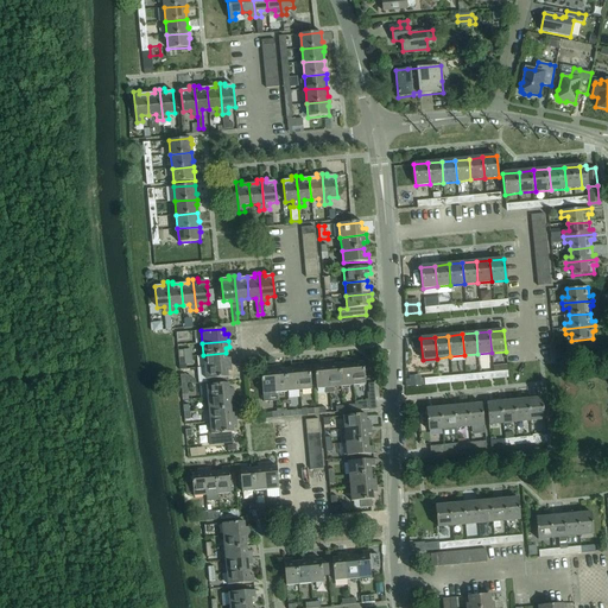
[(197,368),(230,366),(230,358),(227,359),(226,353),(203,355),(204,367),(197,368)]
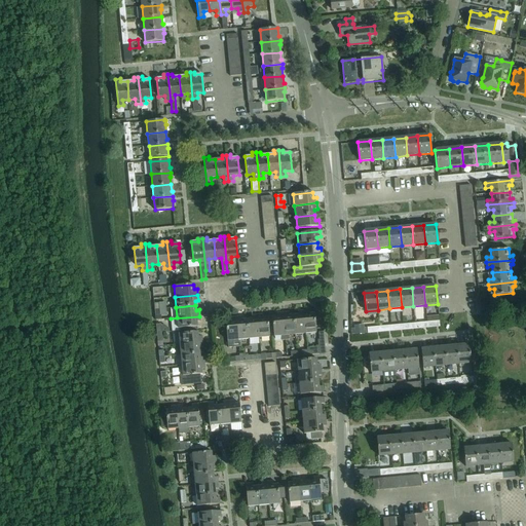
[(309,313),(309,310),(303,311),(305,333),(316,333),(315,327),(320,326),(318,313),(309,313)]
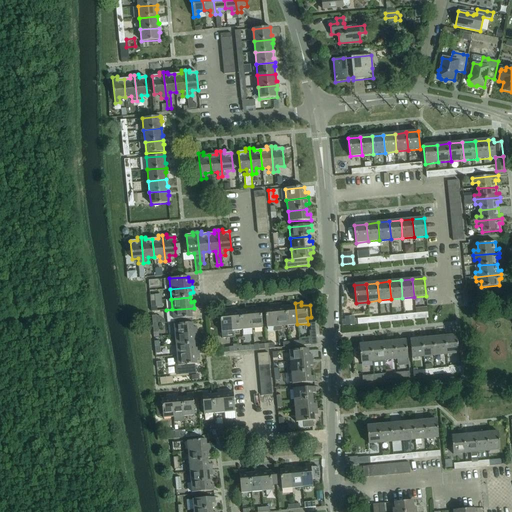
[(287,325),(297,324),(295,303),(290,303),(290,306),(286,307),(287,325)]
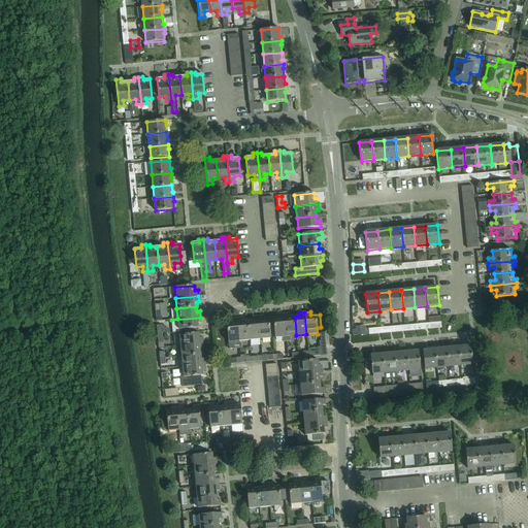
[(296,335),(295,317),(290,317),(290,314),(284,315),(287,341),(290,341),(289,336),(296,335)]
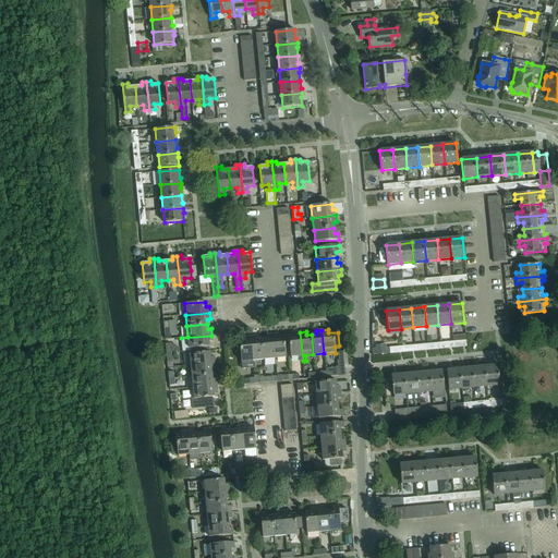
[(298,361),(303,361),(300,332),(293,332),(294,336),(289,337),(290,356),(298,356),(298,361)]
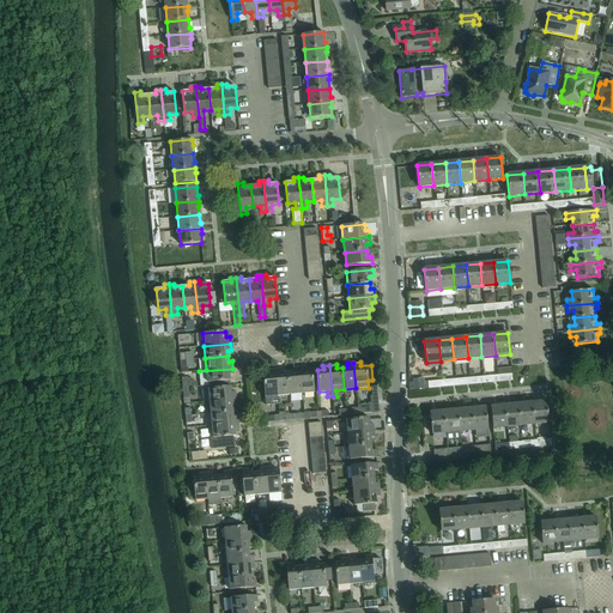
[(299,368),(302,394),(314,393),(313,370),(307,371),(307,366),(299,368)]
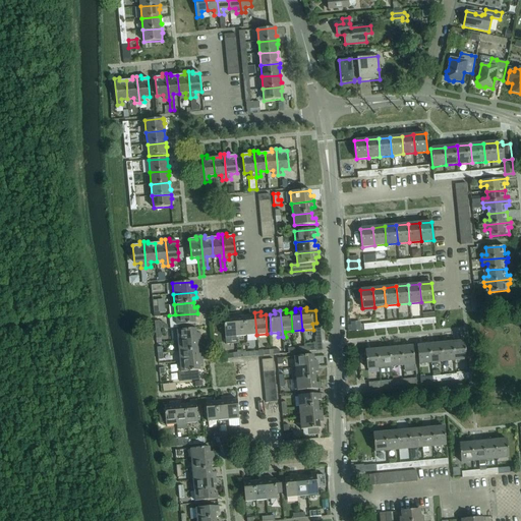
[(246,336),(256,335),(254,312),(248,312),(249,316),(244,316),(246,336)]
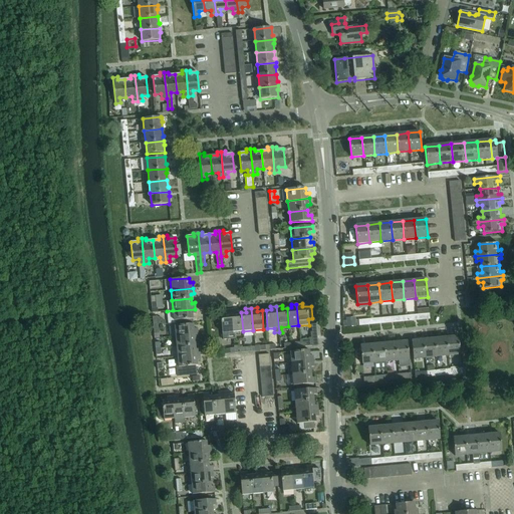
[(175,323),(193,322),(193,319),(193,314),(196,313),(195,309),(167,311),(168,324),(175,323)]
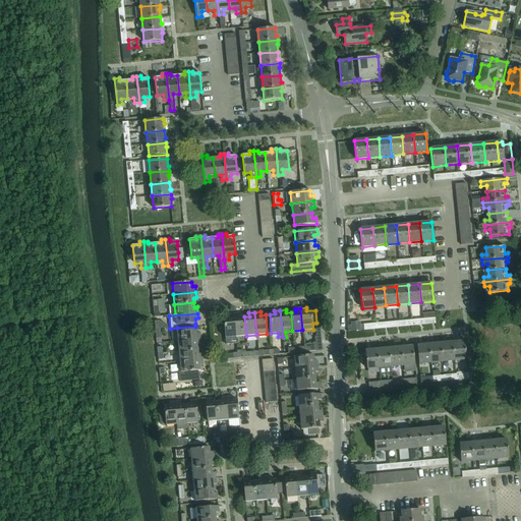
[(246,336),(244,316),(240,317),(239,313),(234,314),(236,344),(236,337),(246,336)]
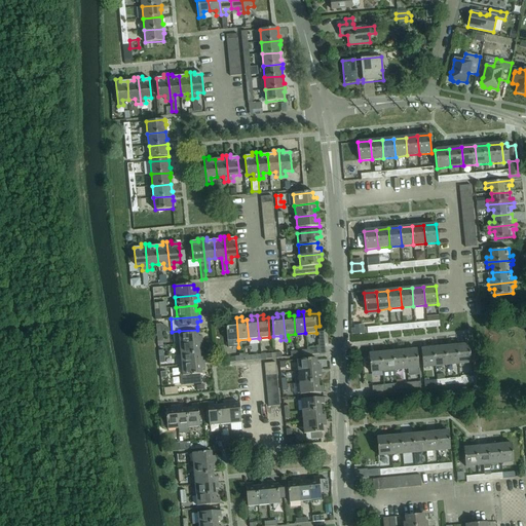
[(228,348),(238,347),(236,317),(230,317),(230,322),(225,322),(228,348)]
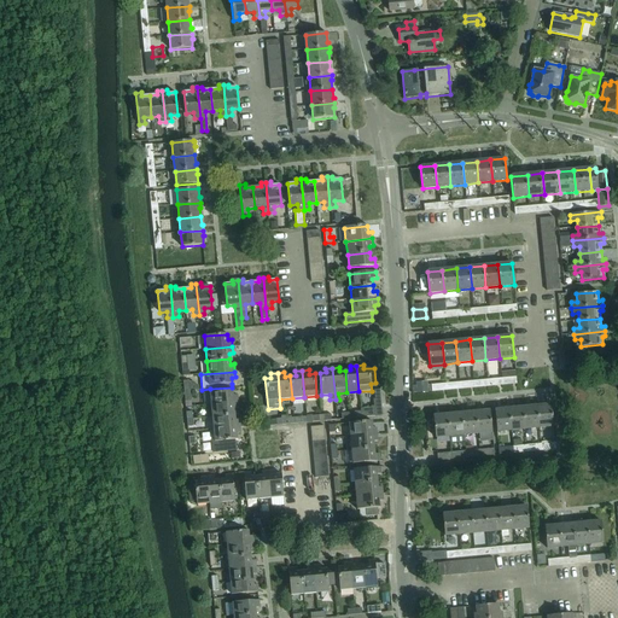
[(427,392),(426,383),(418,384),(419,394),(427,392)]
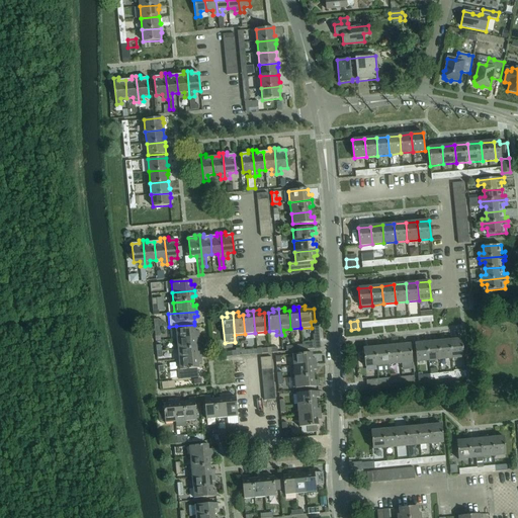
[(177,339),(199,337),(198,331),(195,332),(195,327),(194,327),(194,325),(176,326),(177,339)]
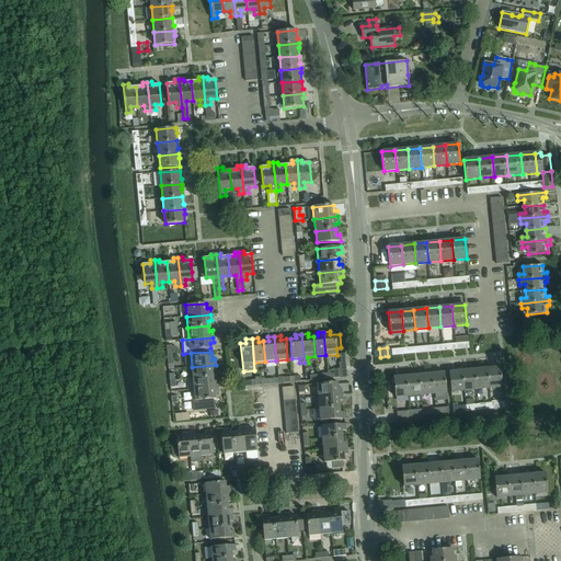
[(216,365),(192,367),(193,378),(214,377),(213,371),(216,371),(216,365)]
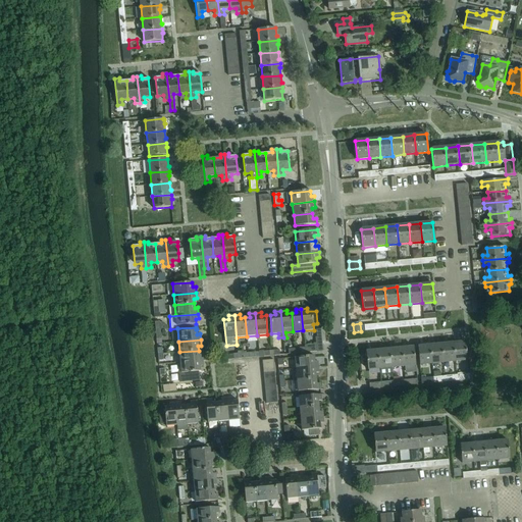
[(454,343),(455,361),(467,360),(466,342),(454,343)]
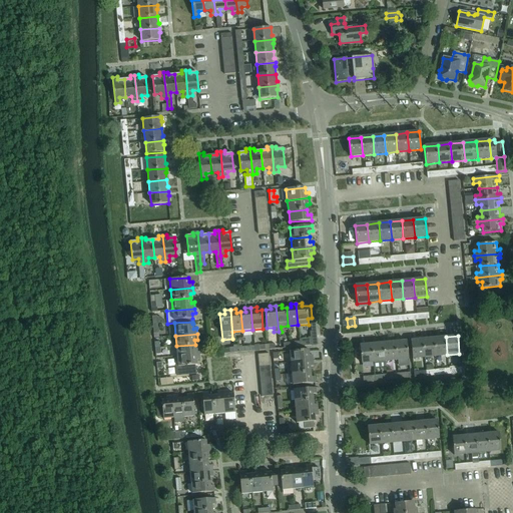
[(436,356),(447,355),(446,337),(434,339),(436,356)]
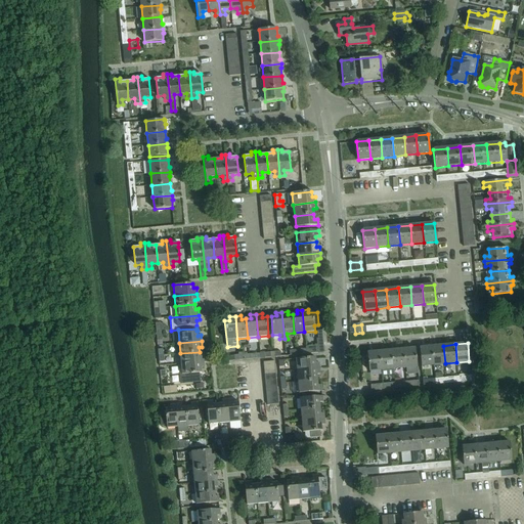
[(306,346),(307,354),(317,353),(317,345),(306,346)]
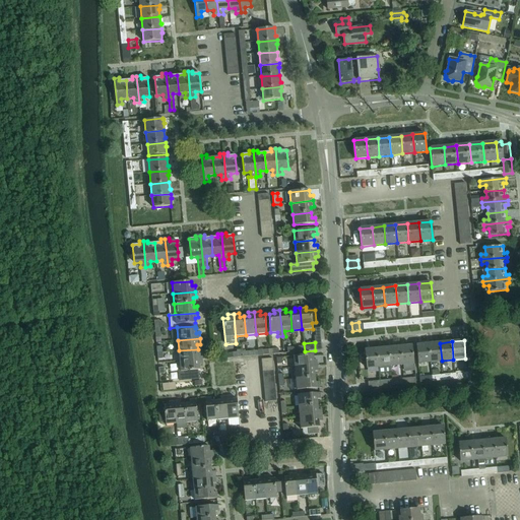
[(300,351),(305,351),(304,343),(303,344),(304,346),(294,347),(294,352),(300,351)]
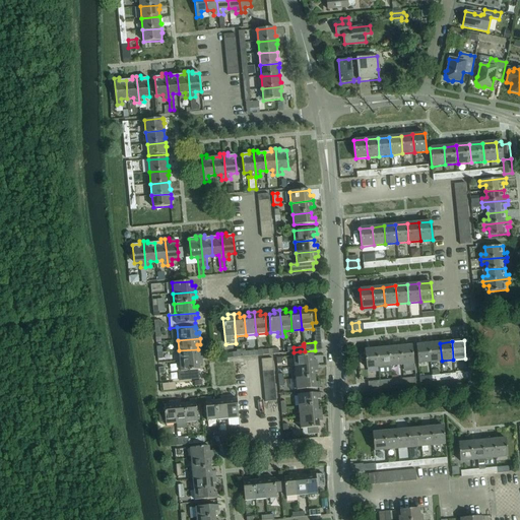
[(430,363),(442,361),(440,343),(429,344),(430,363)]
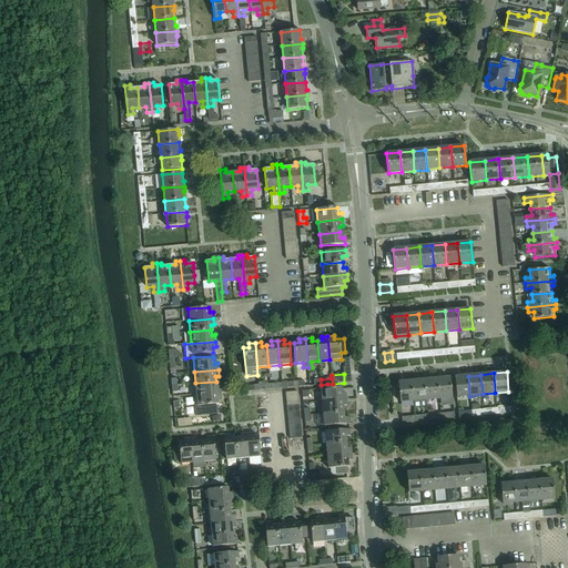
[(456,397),(469,396),(468,376),(455,377),(456,397)]
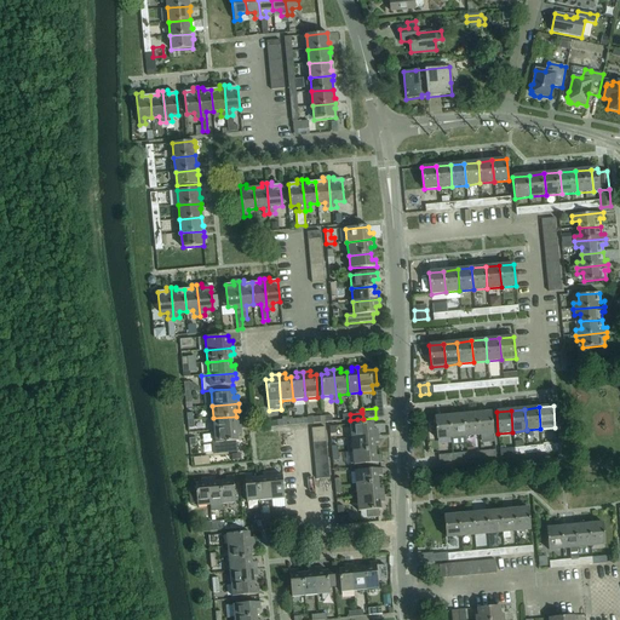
[(477,413),(480,435),(493,434),(492,412),(477,413)]
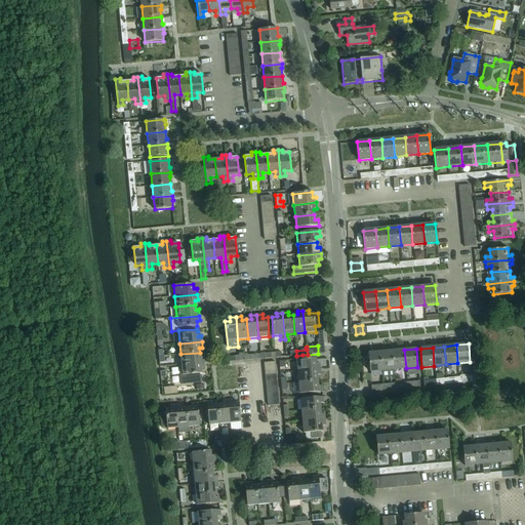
[(394,369),(406,368),(404,350),(392,351),(394,369)]
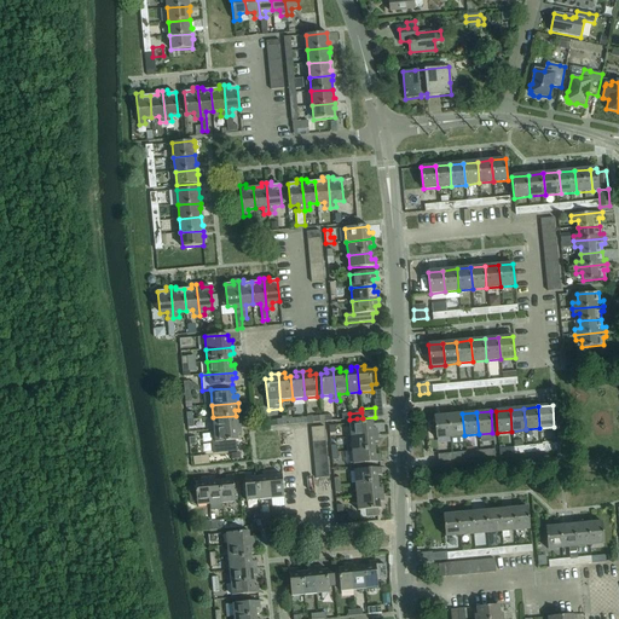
[(450,437),(464,435),(462,414),(449,416),(450,437)]
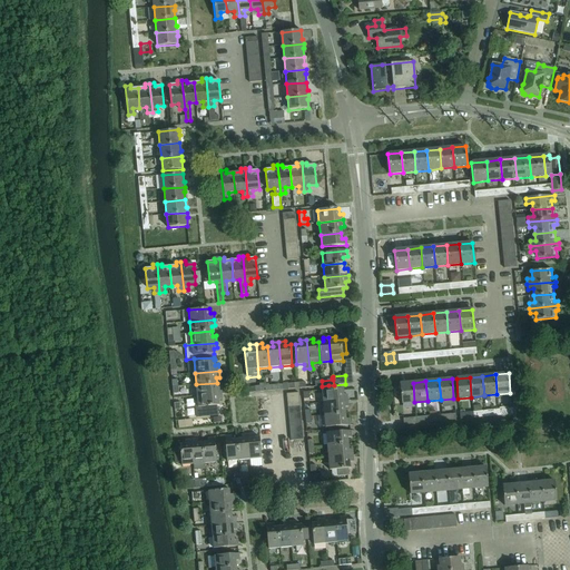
[(197,396),(222,394),(220,387),(217,387),(217,383),(196,384),(197,396)]
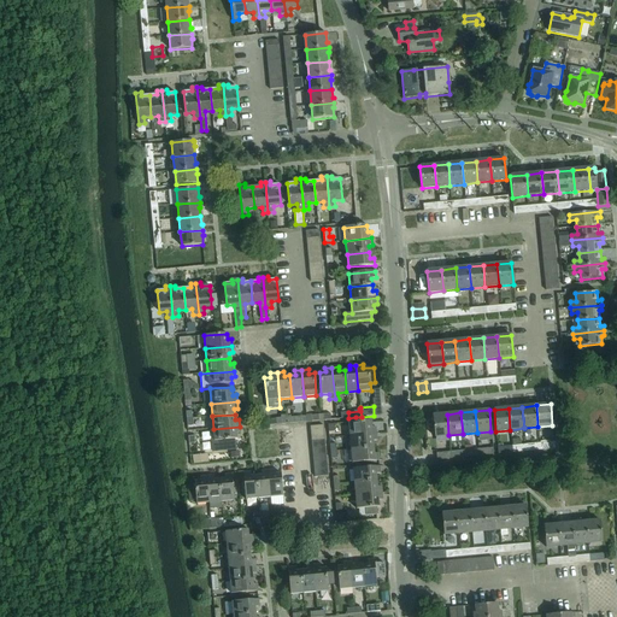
[(435,438),(448,435),(447,415),(433,416),(435,438)]
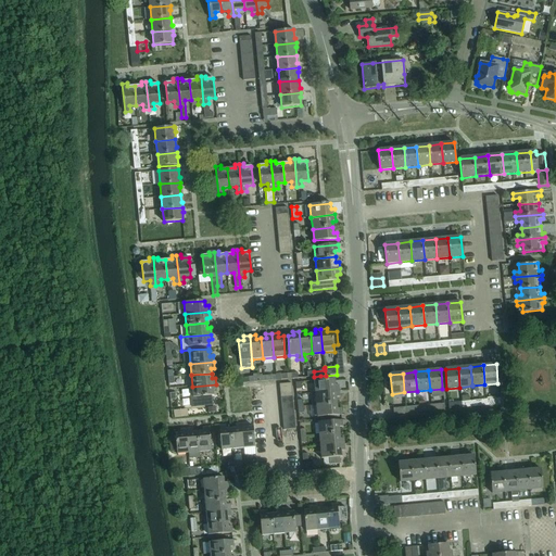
[(315,393),(339,391),(339,384),(335,386),(335,379),(314,381),(315,393)]
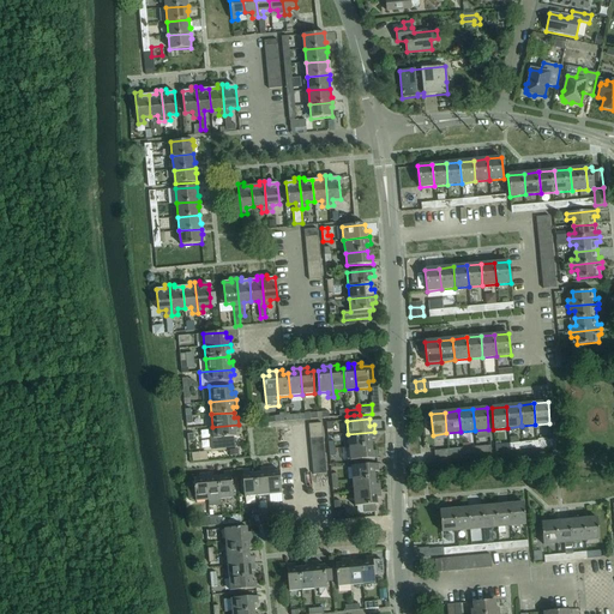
[(239,431),(239,425),(212,427),(214,439),(211,439),(212,450),(234,447),(233,437),(236,437),(235,431),(239,431)]
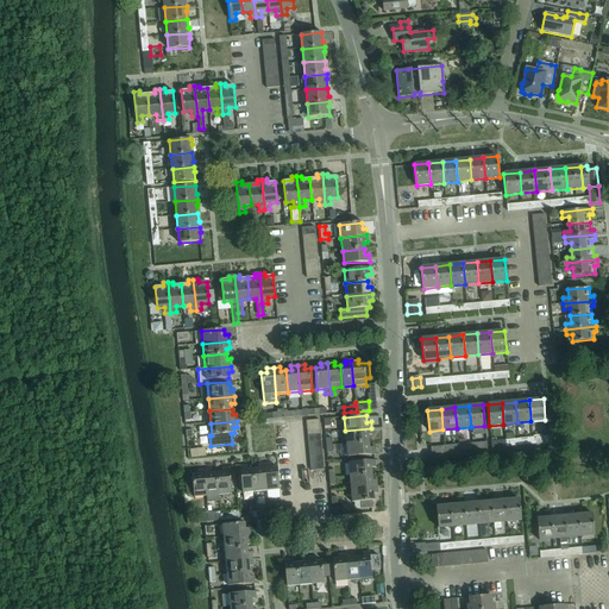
[(346,445),(369,443),(368,435),(372,435),(371,428),(345,431),(346,445)]
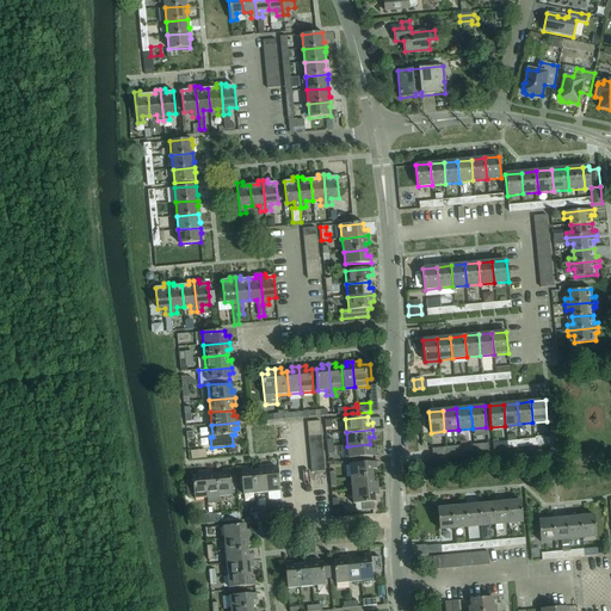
[(349,454),(345,455),(345,460),(349,458),(363,457),(375,456),(375,449),(370,450),(370,444),(347,446),(349,454)]
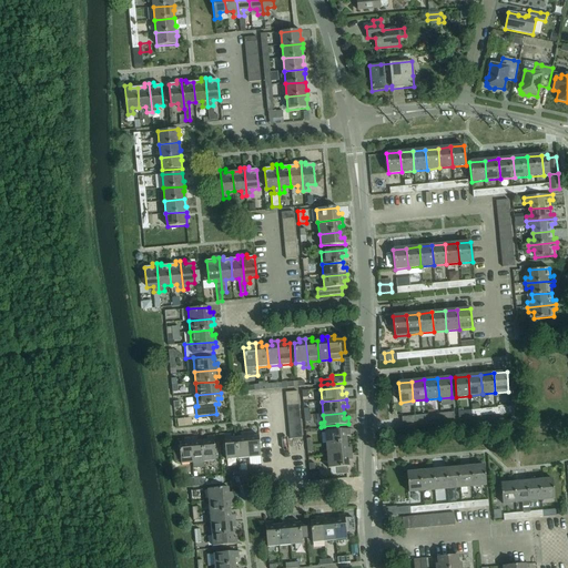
[(326,445),(346,443),(346,436),(350,436),(348,429),(324,432),(326,445)]
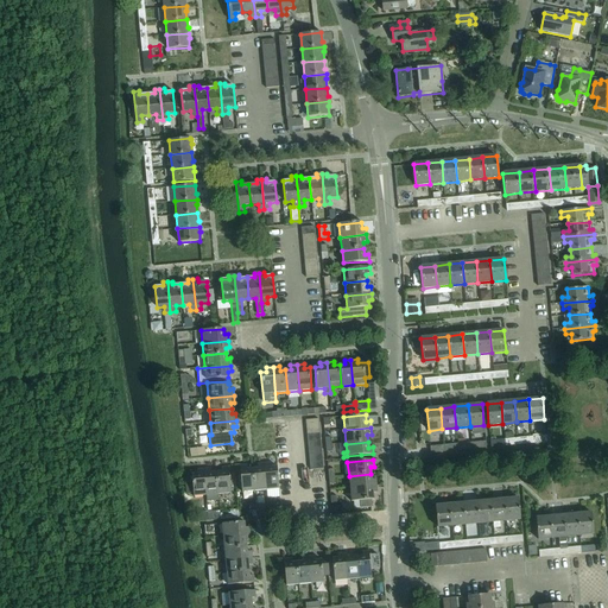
[(264,464),(266,491),(279,489),(277,467),(271,467),(271,463),(264,464)]
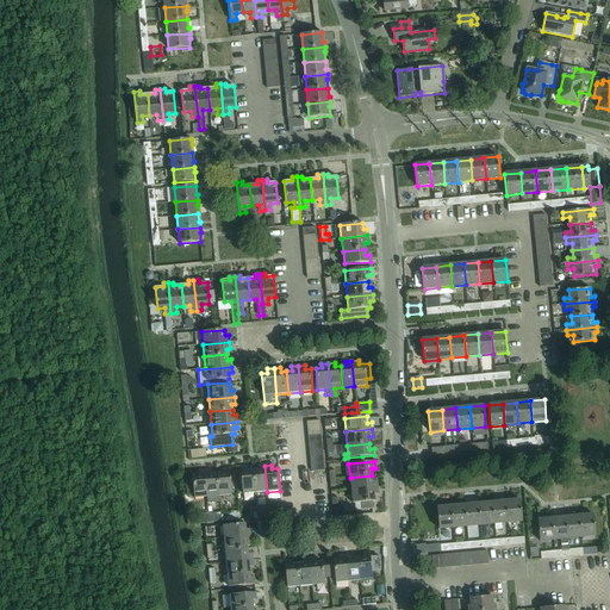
[(255,492),(267,492),(265,466),(259,466),(259,470),(253,471),(255,492)]
